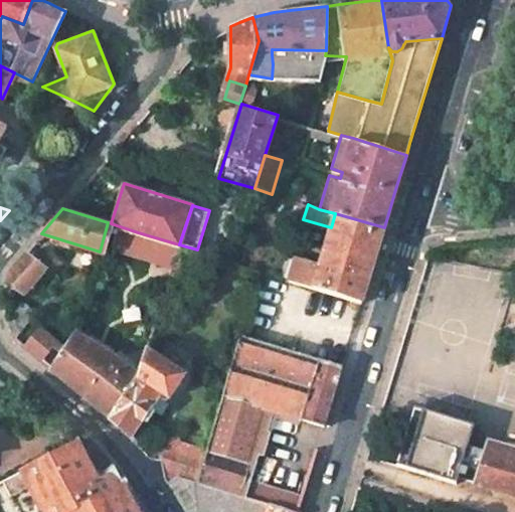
[(373,265),(384,227),(335,213),(331,227),(321,262),(297,254),(290,278),(314,286),(362,300),(373,265)]
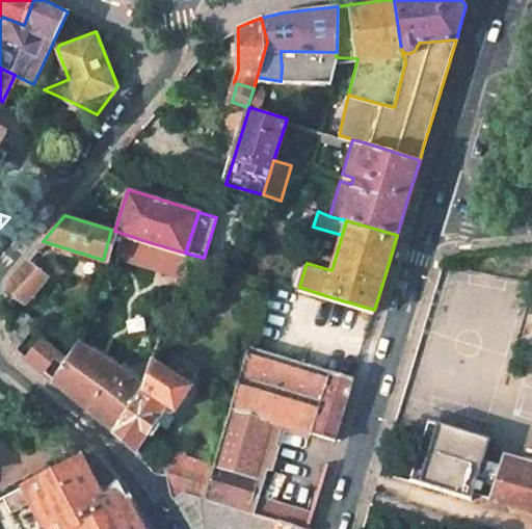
[(142,240),(121,233),(116,246),(139,254),(142,240)]
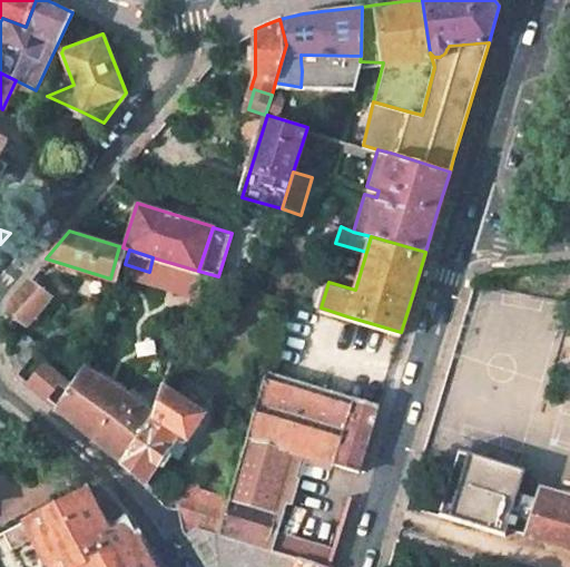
[(198,271),(153,257),(149,272),(194,285),(198,271)]
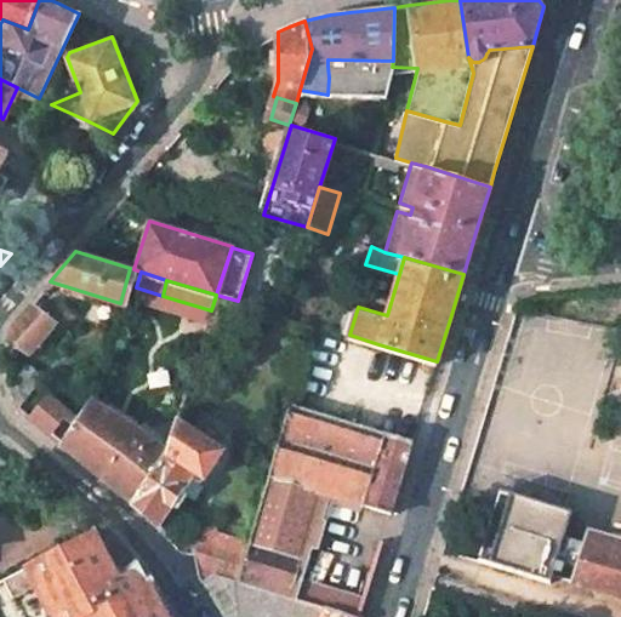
[(32,303),(15,323),(13,324),(9,335),(7,341),(29,353),(56,321),(32,303)]
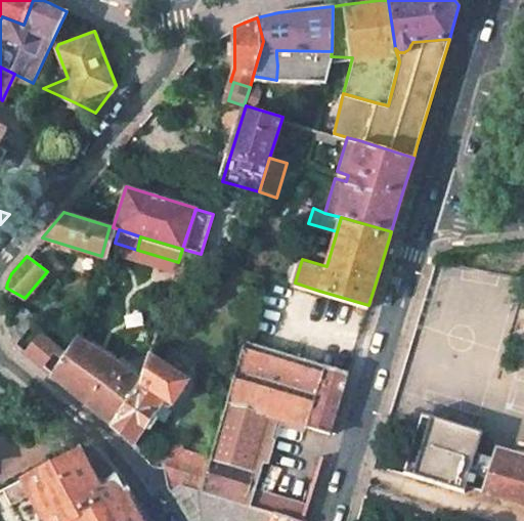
[(15,339),(16,340),(37,316),(24,305),(8,323),(15,339)]
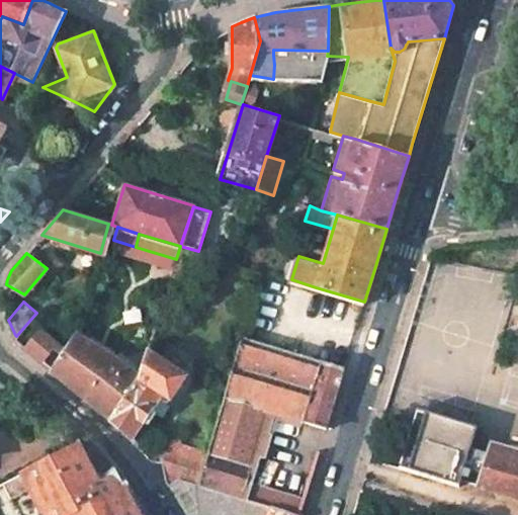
[(25,348),(52,369),(63,353),(55,345),(58,342),(40,329),(25,348)]
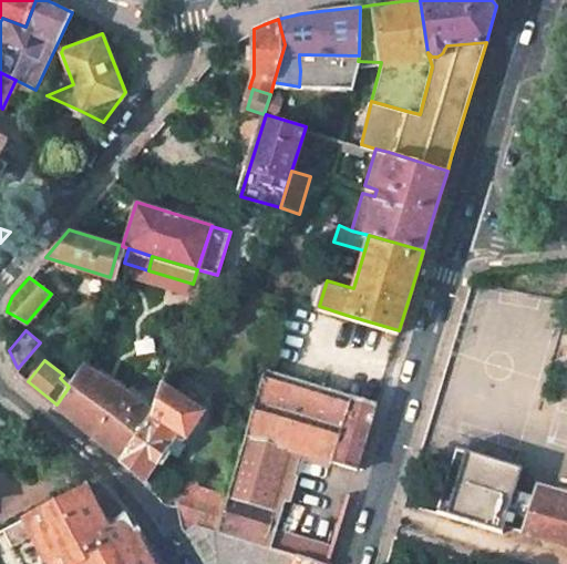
[(125,389),(84,365),(69,387),(57,404),(94,436),(125,389)]
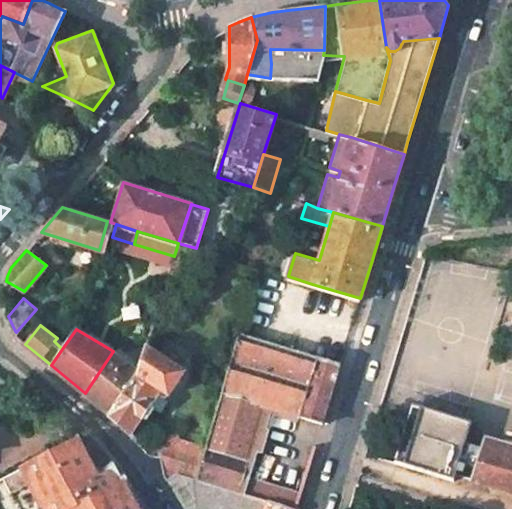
[(333,388),(341,362),(338,361),(289,347),(239,332),(227,373),(206,446),(197,477),(246,493),(265,429),(271,411),(280,414),(282,409),(322,422),(333,388)]
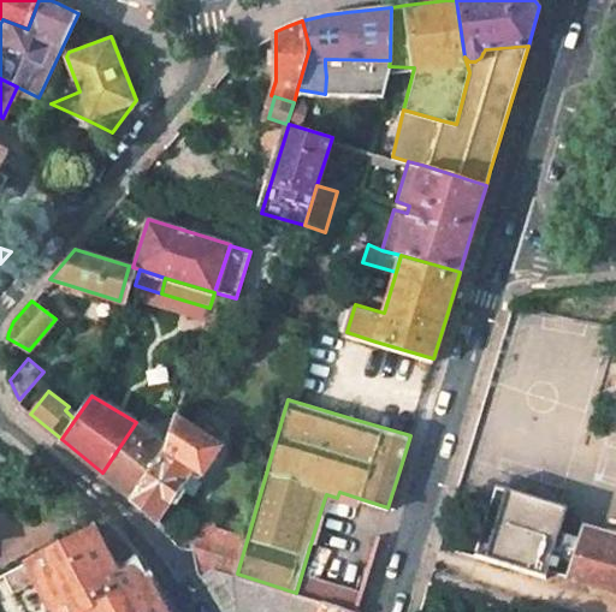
[(202,473),(219,446),(173,420),(169,437),(165,444),(131,497),(157,520),(170,498),(175,501),(176,501),(177,500),(184,489),(185,488),(182,487),(179,485),(189,470),(196,475),(199,475),(200,474),(201,473),(202,473)]
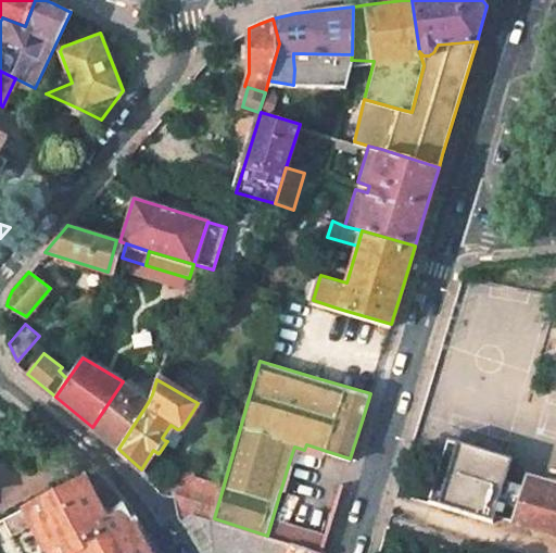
[(149,401),(123,381),(92,427),(105,438),(118,449),(149,401)]
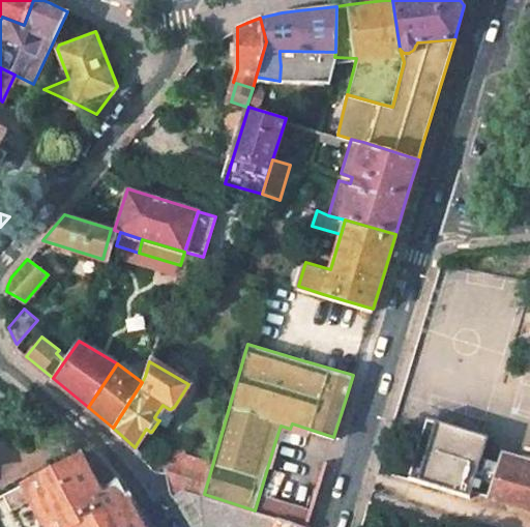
[(414,478),(433,418),(427,416),(408,476),(414,478)]
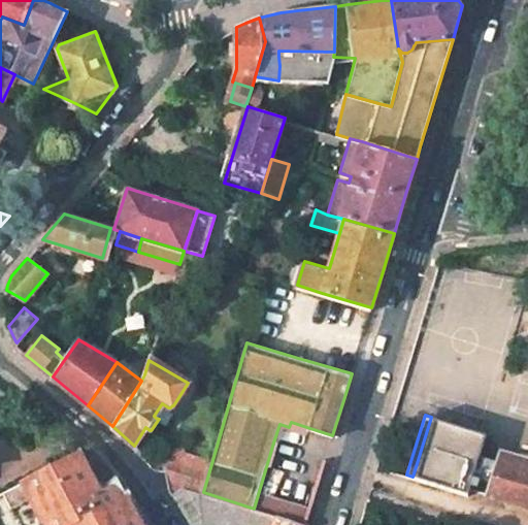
[(486,433),(431,417),(413,477),(467,493),(486,433)]
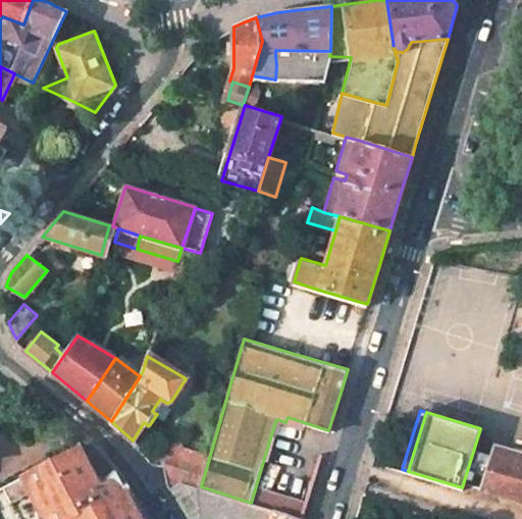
[(210,455),(185,447),(179,438),(156,454),(163,463),(167,483),(170,488),(180,481),(201,486),(210,455)]
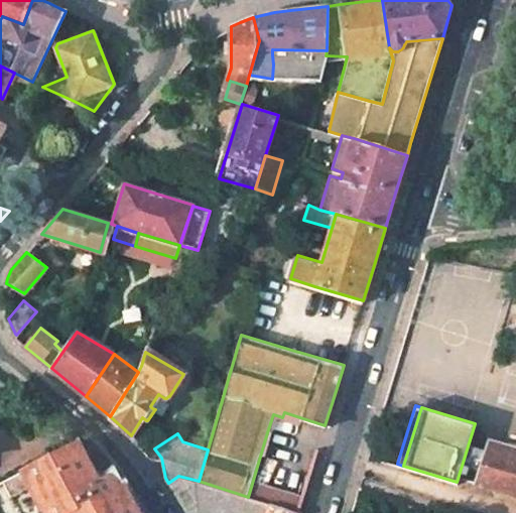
[(99,481),(77,440),(3,480),(20,512),(139,512),(139,511),(133,502),(128,505),(118,510),(111,494),(121,490),(115,479),(115,478),(114,478),(113,477),(112,477),(110,476),(109,477),(99,481)]
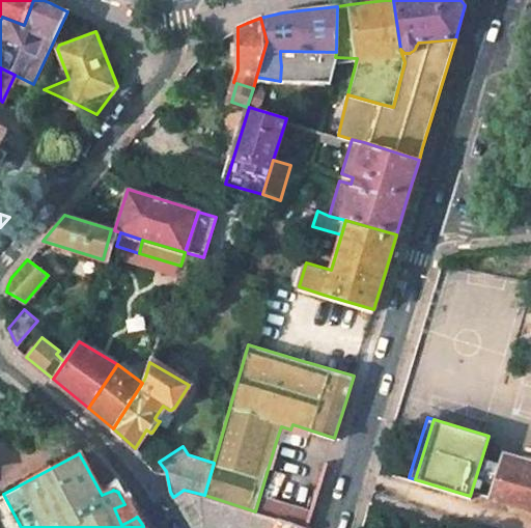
[(530,469),(503,462),(492,497),(530,509),(530,469)]
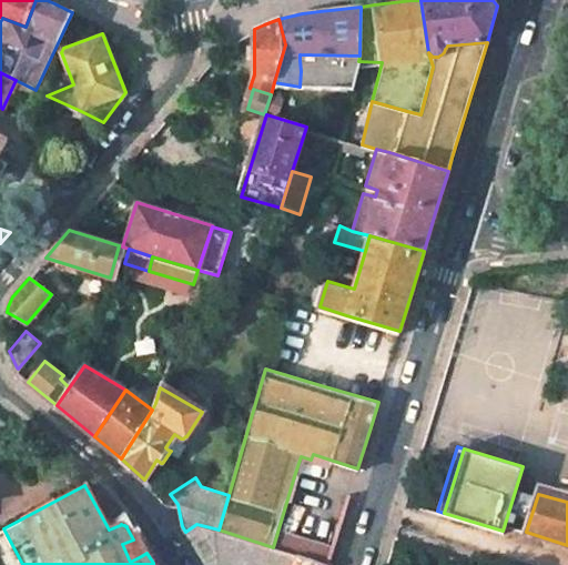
[(213,564),(216,563),(223,564),(294,564),(297,556),(296,555),(273,547),(219,530),(196,524),(185,532),(203,564),(213,564)]
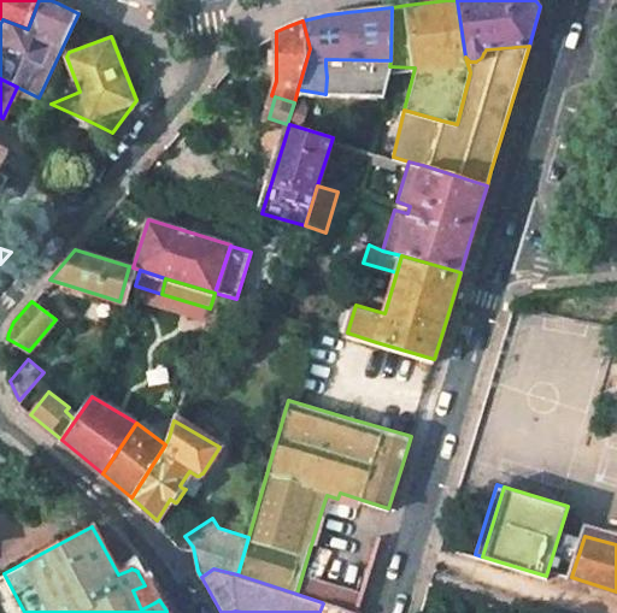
[(153,603),(145,585),(133,590),(141,609),(153,603)]
